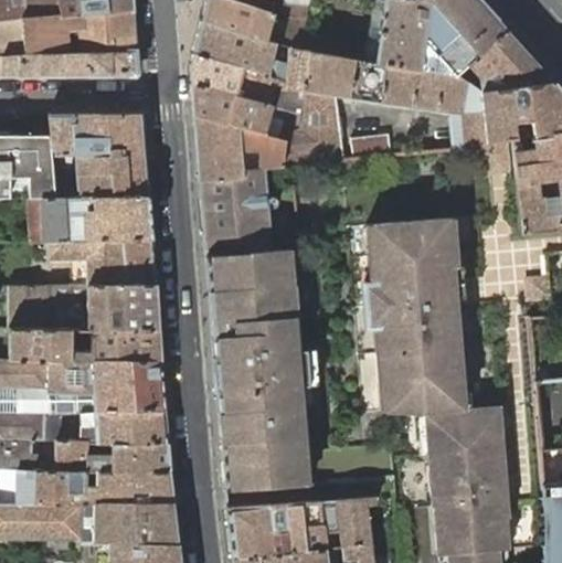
[(63,17),(59,0),(0,0),(0,20),(25,19),(63,17)]
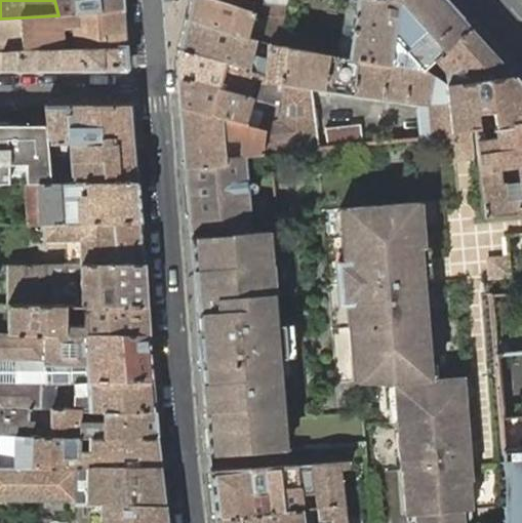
[(124,0),(54,0),(58,15),(59,16),(125,10),(124,0)]
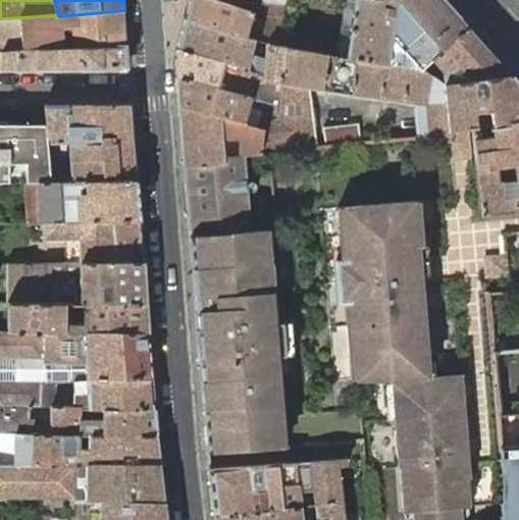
[(263,44),(271,46),(279,48),(284,20),(255,13),(251,11),(215,0),(195,0),(193,10),(191,20),(248,39),(253,20),(265,23),(262,35),(258,34),(256,41),(257,42),(263,44)]
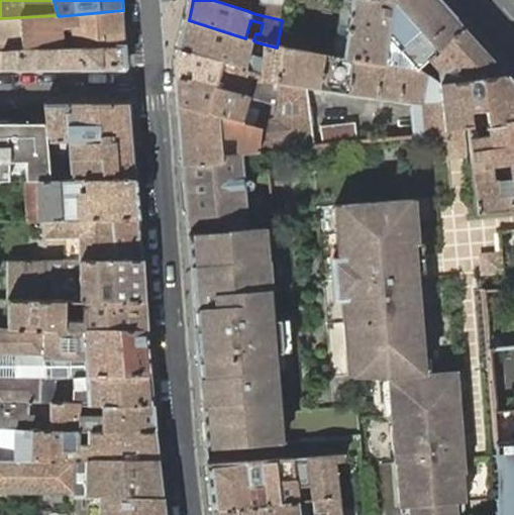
[(213,0),(248,11),(250,6),(252,7),(253,0),(262,0),(264,2),(284,6),(284,0),(213,0)]
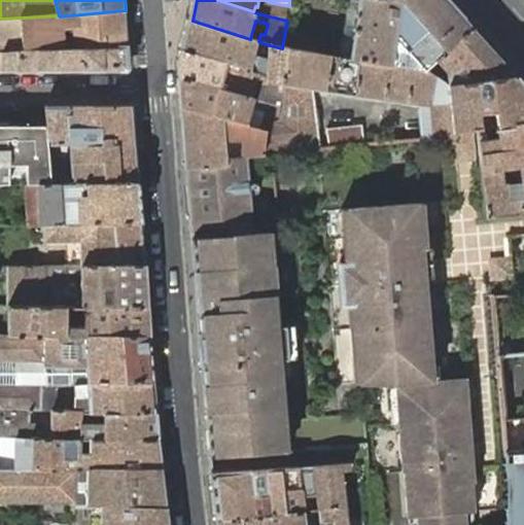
[(345,54),(344,59),(427,71),(475,29),(448,0),(397,0),(397,1),(392,0),(350,0),(350,4),(362,6),(354,55),(345,54)]
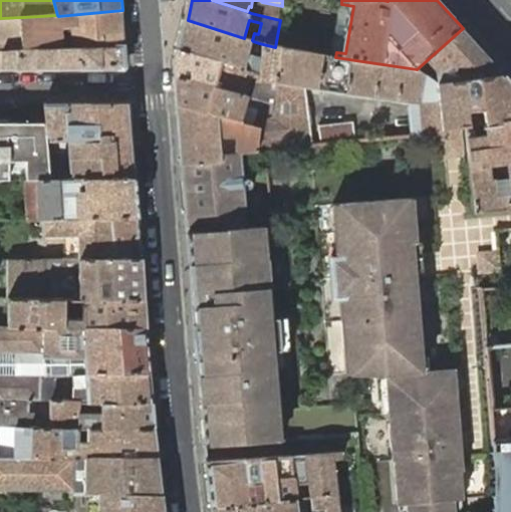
[(126,48),(122,10),(58,16),(57,15),(23,17),(25,50),(5,54),(5,69),(125,69),(129,68),(128,58),(126,48)]
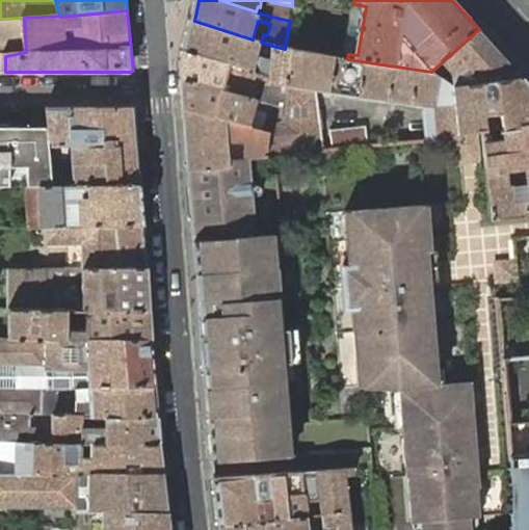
[(0,56),(5,56),(26,52),(24,18),(0,19),(0,56)]
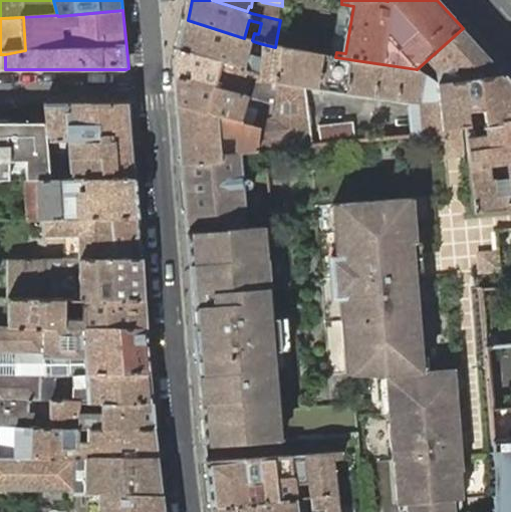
[(185,32),(180,50),(226,62),(263,77),(267,45),(259,43),(257,58),(249,56),(253,41),(252,40),(244,38),(188,20),(185,32)]
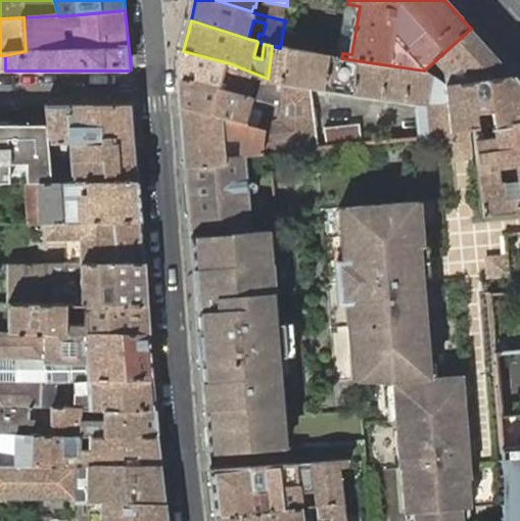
[(489,49),(471,29),(424,70),(431,75),(452,85),(515,78),(489,49)]
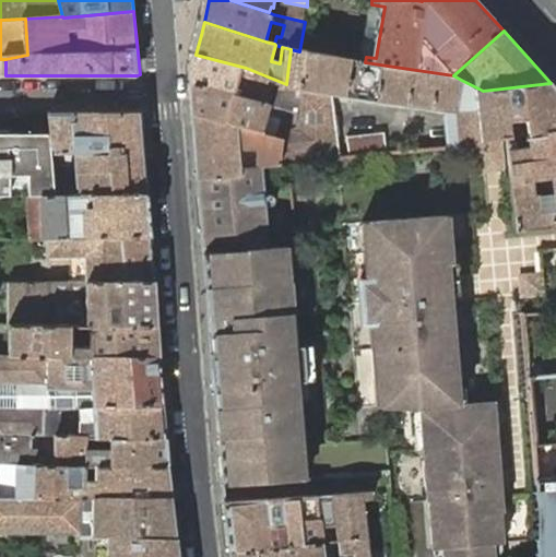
[(282,47),(275,45),(271,61),(280,63),(282,47)]
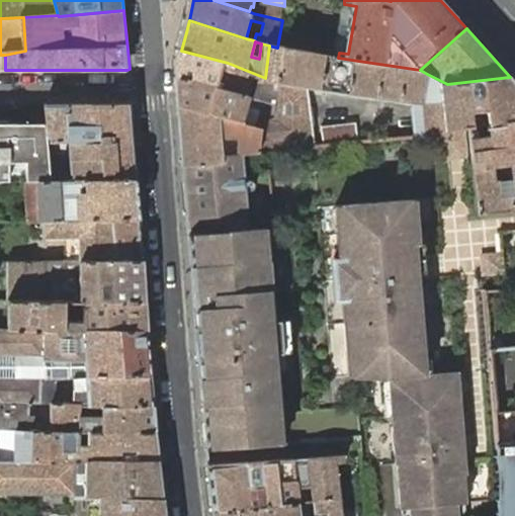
[(178,64),(179,78),(250,98),(278,106),(281,84),(285,49),(277,48),(269,46),(265,78),(228,63),(181,51),(178,64)]
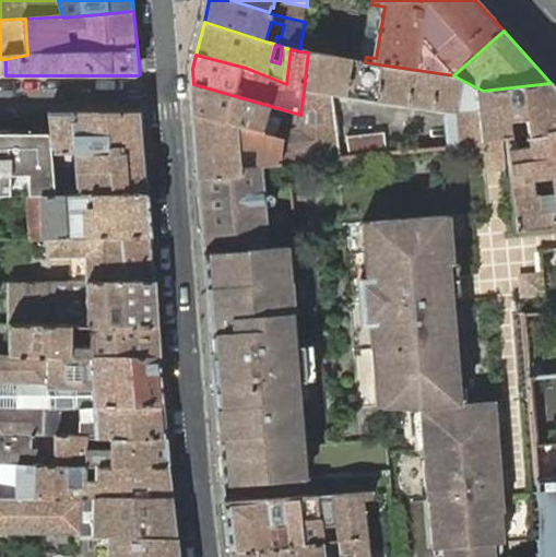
[(304,91),(334,94),(457,114),(461,80),(453,75),(365,62),(308,52),(304,91)]
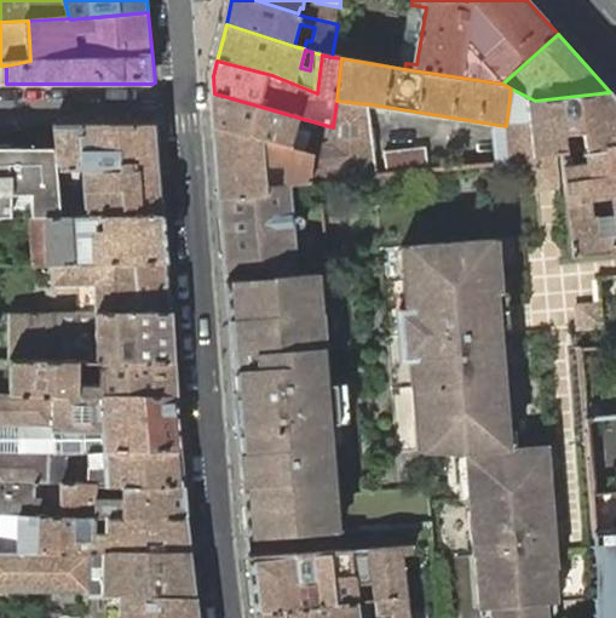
[(506,126),(510,165),(537,162),(537,155),(565,152),(615,146),(615,98),(610,92),(535,101),(511,89),(506,126)]
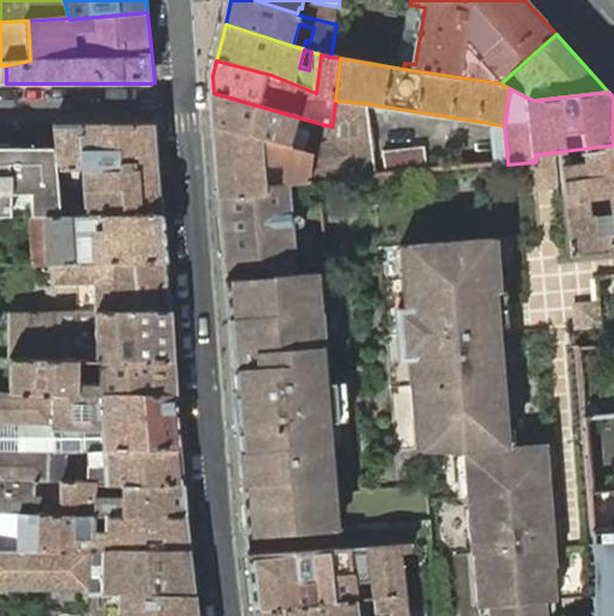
[(215,120),(216,128),(288,149),(294,127),(313,132),(308,147),(315,150),(331,141),(332,127),(298,117),(214,93),(215,120)]
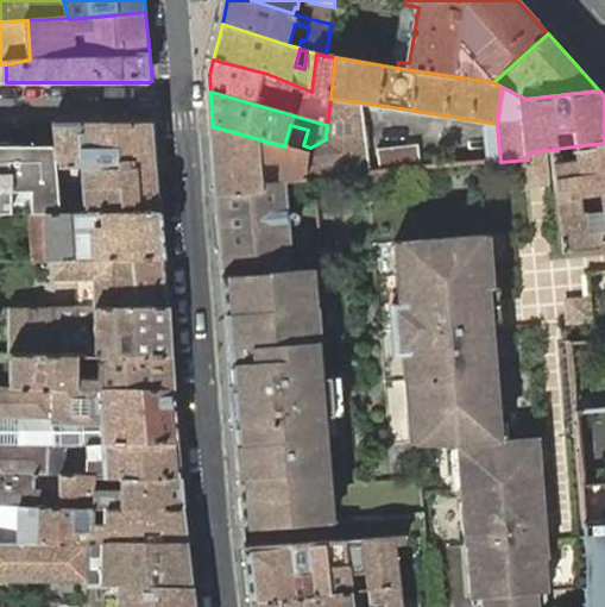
[(306,182),(317,180),(372,175),(364,102),(331,99),(327,125),(326,139),(310,148),(309,154),(306,182)]
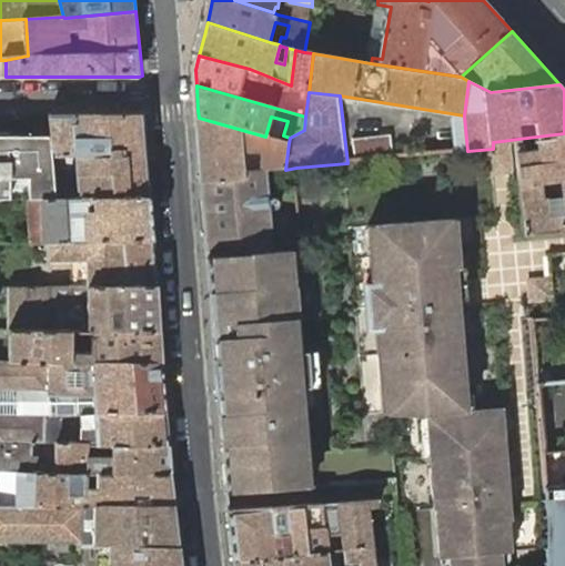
[(144,115),(51,115),(53,138),(59,201),(150,199),(147,151),(144,115)]
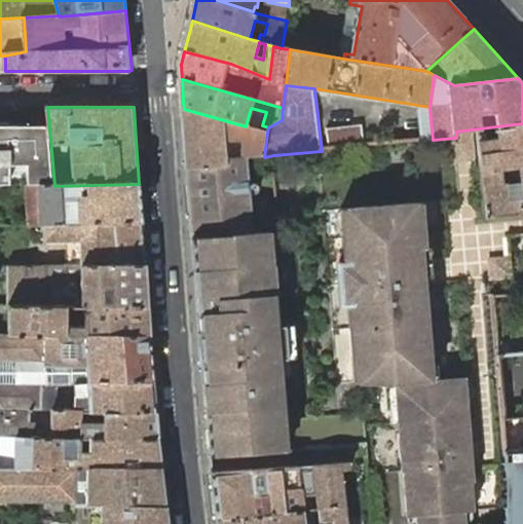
[(184,109),(189,170),(228,166),(228,160),(248,158),(264,157),(267,133),(246,126),(184,109)]
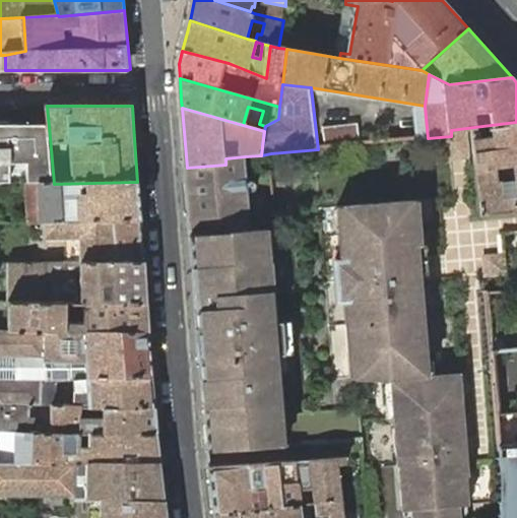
[(516,122),(474,127),(476,154),(516,147),(516,122)]
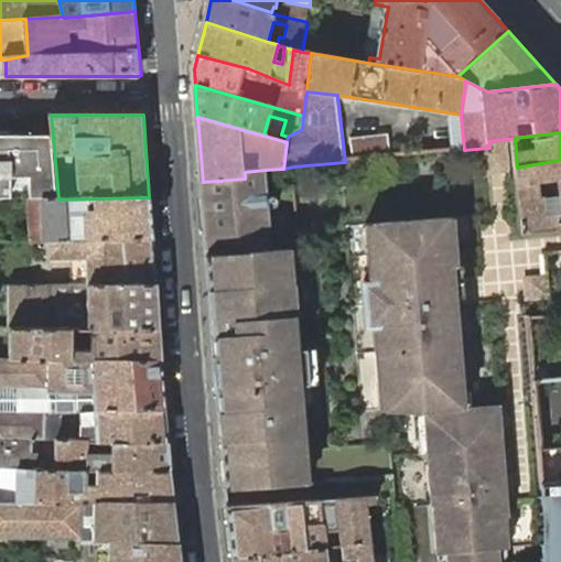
[(0,200),(12,200),(11,179),(30,179),(31,200),(58,200),(53,137),(0,136),(0,200)]
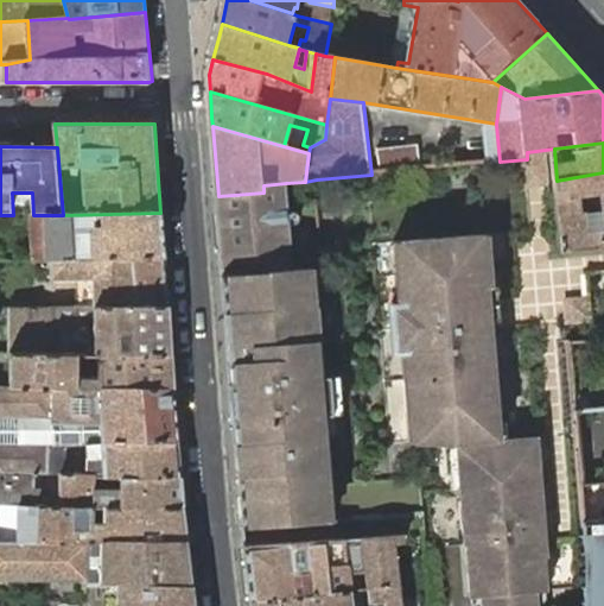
[(380,151),(382,174),(396,172),(423,170),(420,147),(380,151)]
